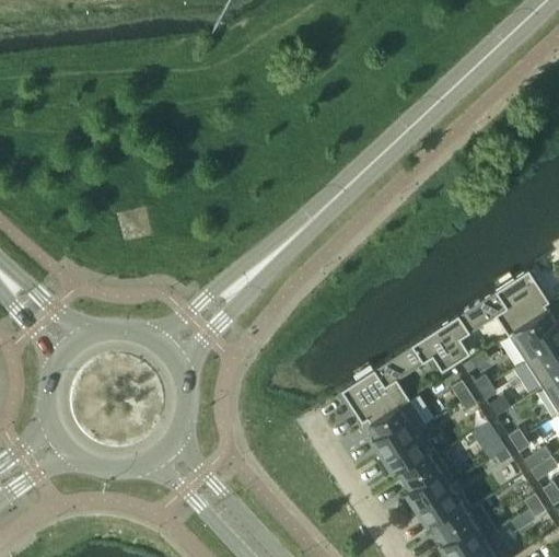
[(544,305),(549,301),(538,283),(540,282),(533,271),(531,273),(530,271),(528,269),(435,331),(455,362),(459,360),(469,354),(459,338),(496,315),(509,335),(547,310),(544,305)]
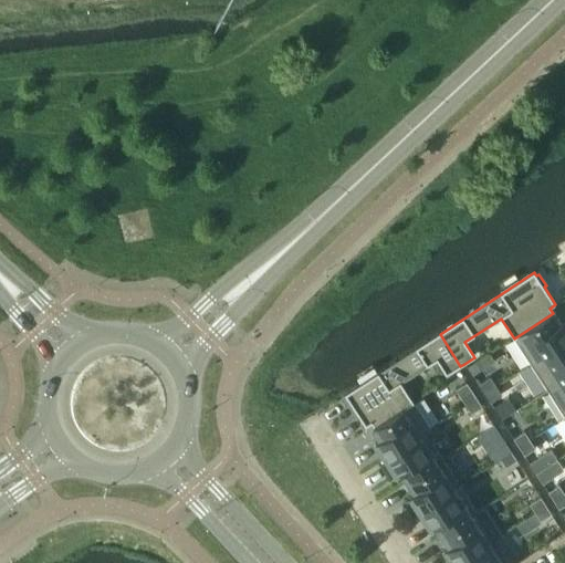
[(531,365),(564,343),(564,321),(560,323),(553,313),(514,339),(531,365)]
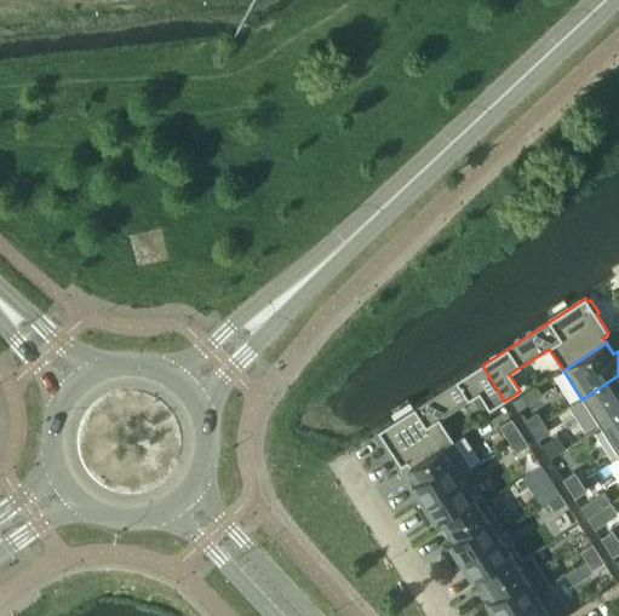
[(453,441),(440,419),(479,393),(489,410),(500,403),(504,401),(482,366),(378,432),(379,433),(380,436),(378,437),(385,449),(389,448),(401,467),(407,464),(410,470),(453,441)]
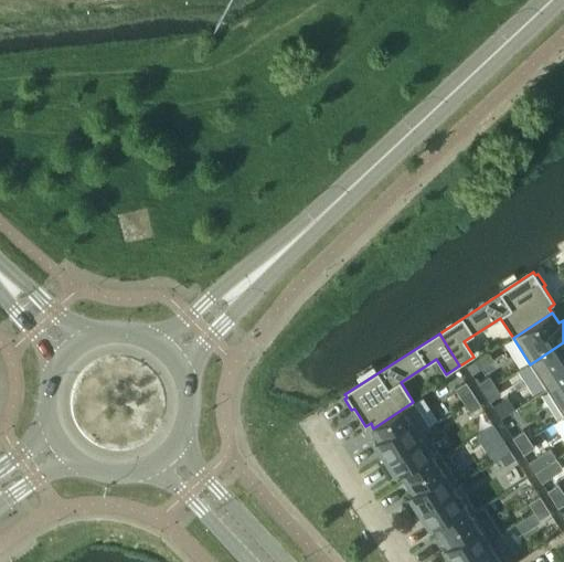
[(563,342),(530,364),(547,392),(563,381),(563,342)]
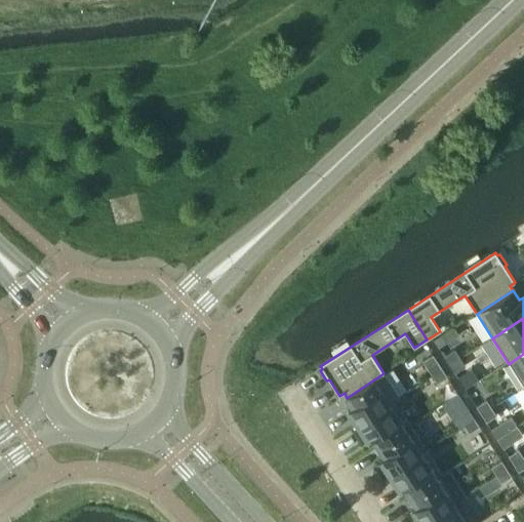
[(449,366),(459,360),(454,352),(444,359),(449,366)]
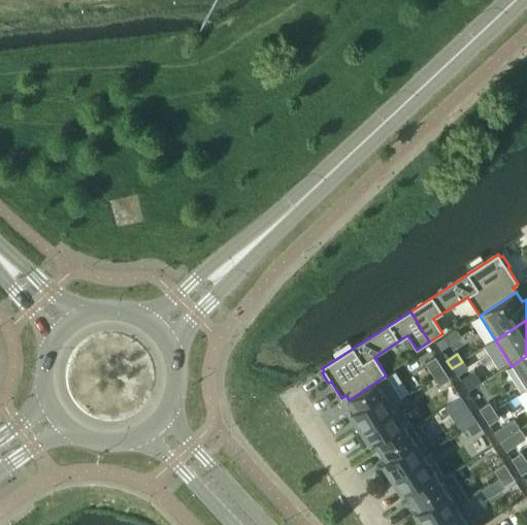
[(526,356),(512,366),(526,389),(526,356)]
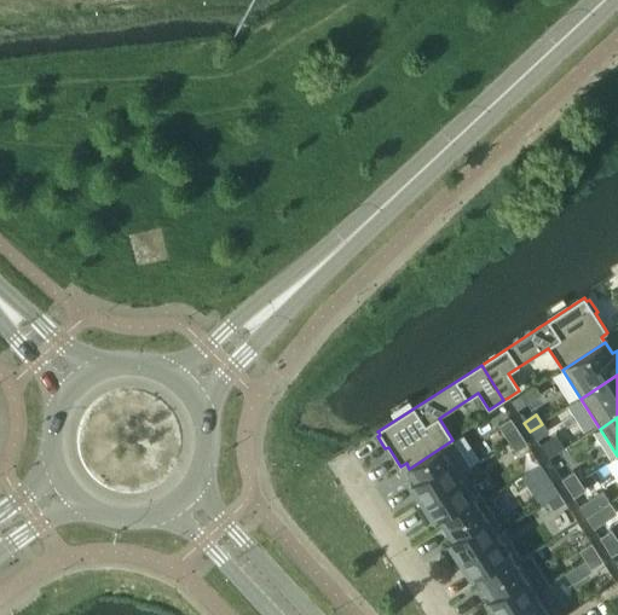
[(530,431),(536,441),(548,434),(542,424),(530,431)]
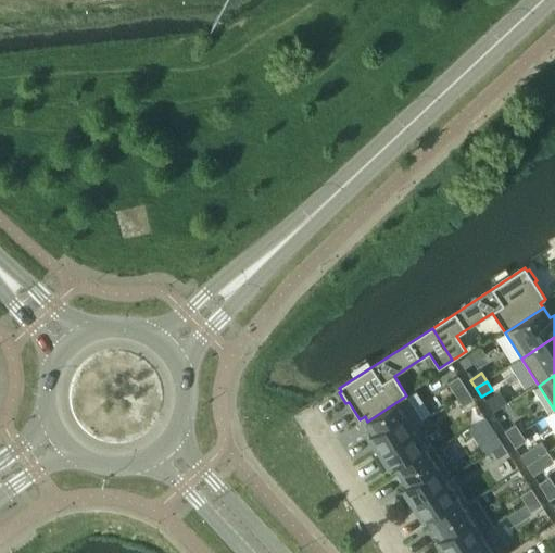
[(457,400),(469,393),(463,385),(452,391),(457,400)]
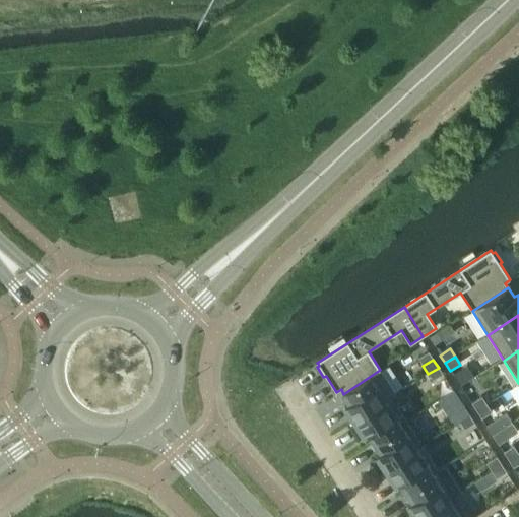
[(434,382),(444,376),(439,368),(428,374),(434,382)]
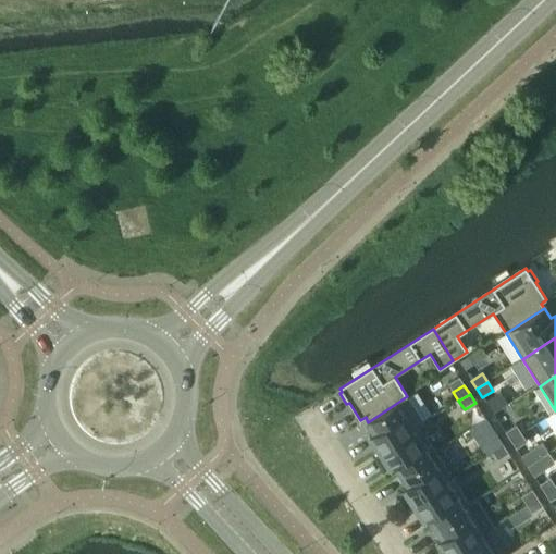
[(419,427),(424,423),(407,396),(368,422),(374,432),(370,435),(371,438),(369,440),(377,451),(379,450),(380,452),(419,427)]
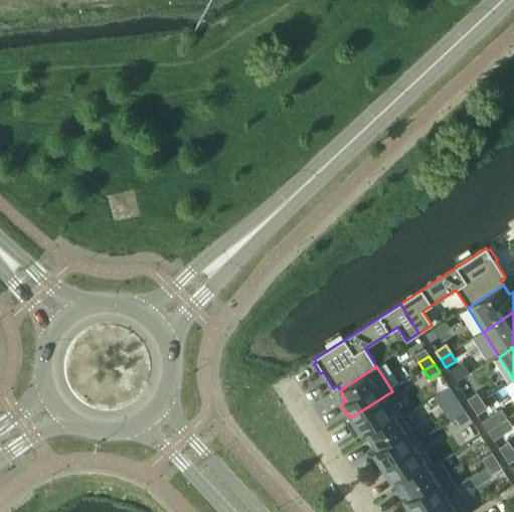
[(372,439),(401,419),(402,418),(387,394),(351,417),(353,419),(351,420),(357,432),(360,430),(361,433),(366,430),(372,439)]
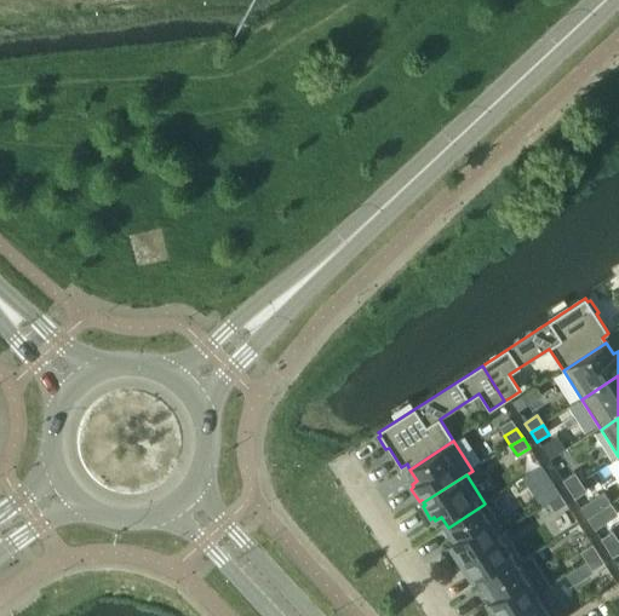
[(582,483),(575,475),(562,482),(569,491),(582,483)]
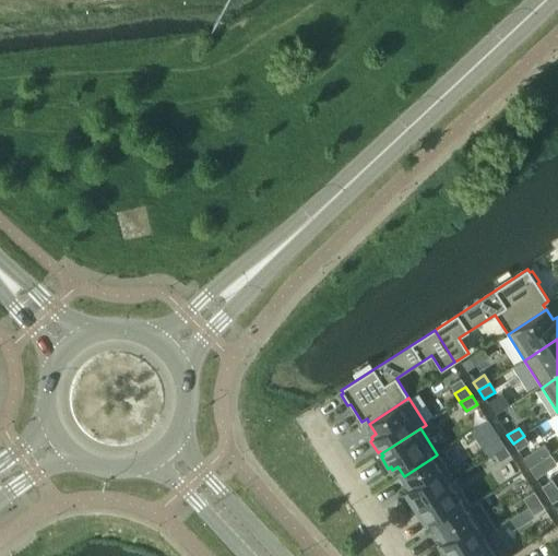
[(519,452),(530,445),(524,436),(513,444),(519,452)]
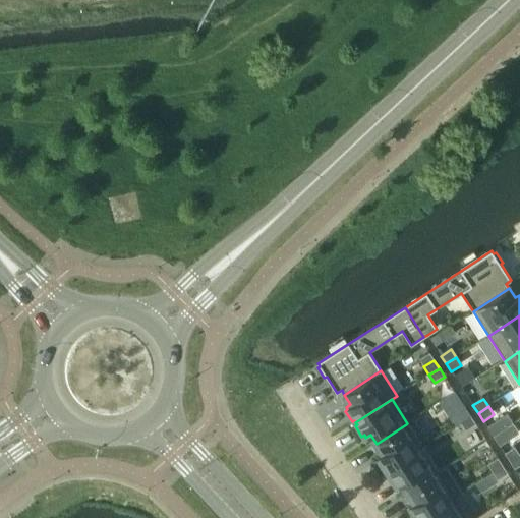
[(461,424),(471,417),(466,409),(456,416),(461,424)]
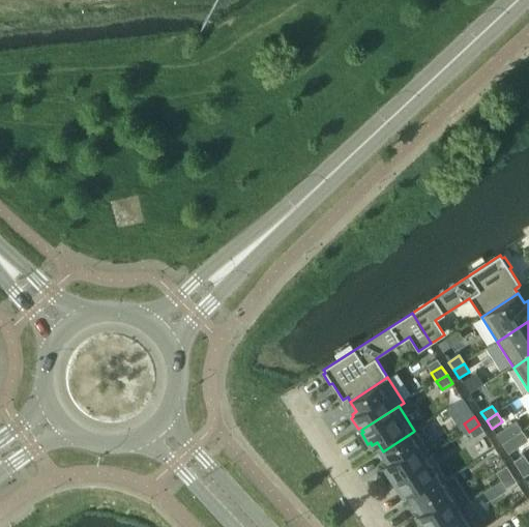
[(474,439),(485,433),(479,425),(469,432),(474,439)]
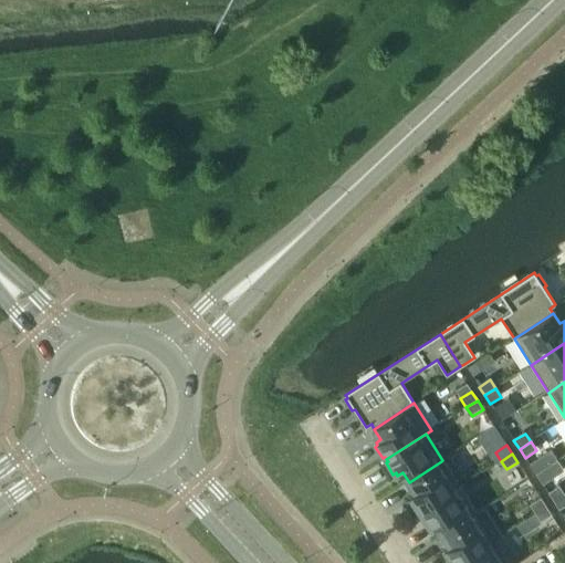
[(442,460),(441,461),(409,482),(415,492),(410,496),(414,501),(411,502),(418,514),(460,487),(442,460)]
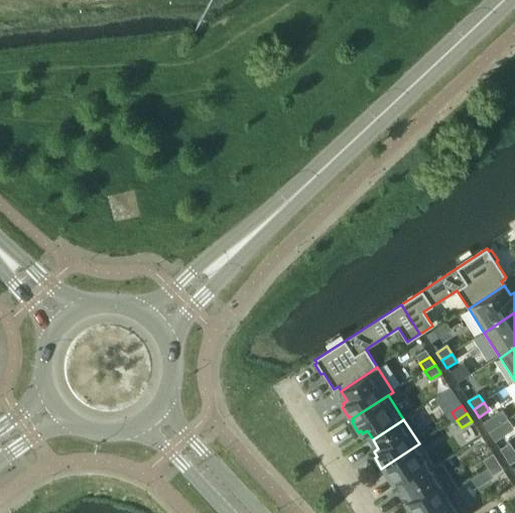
[(398,479),(404,488),(435,469),(419,443),(381,469),(388,479),(390,478),(393,482),(398,479)]
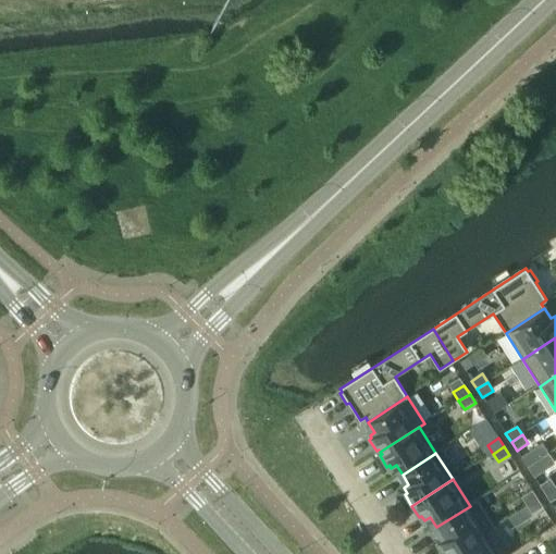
[(545,494),(555,489),(555,485),(551,479),(540,485),(545,494)]
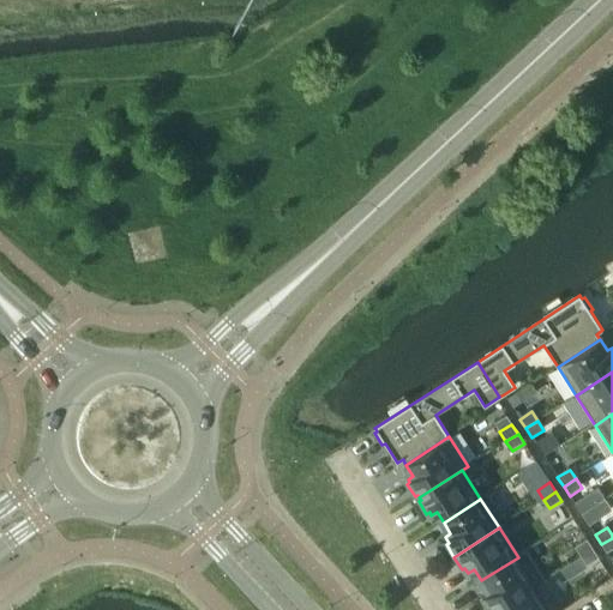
[(601,544),(607,554),(612,549),(612,538),(601,544)]
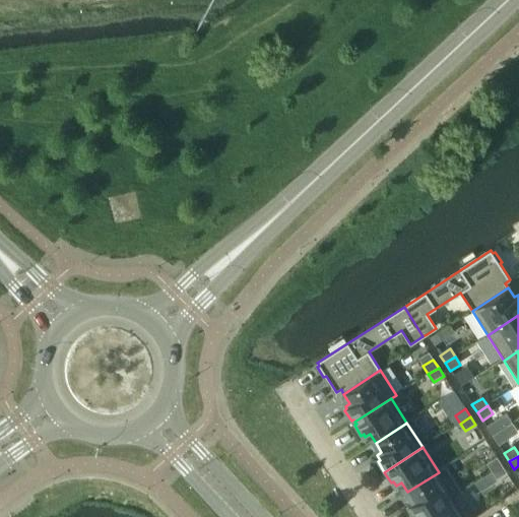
[(492,472),(502,465),(497,458),(487,464),(492,472)]
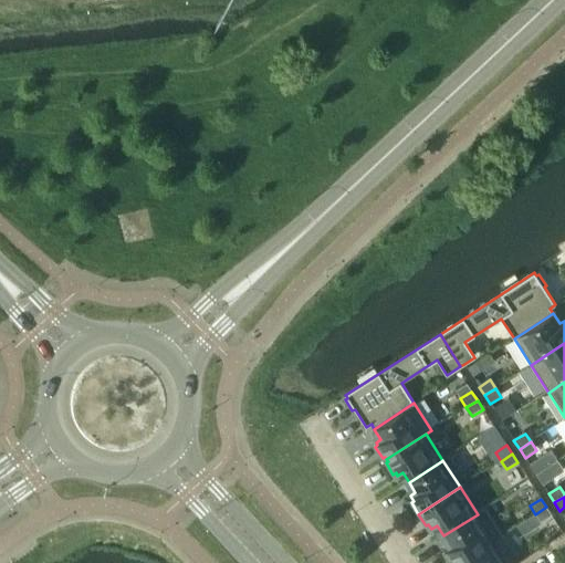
[(541,523),(552,515),(546,507),(535,514),(541,523)]
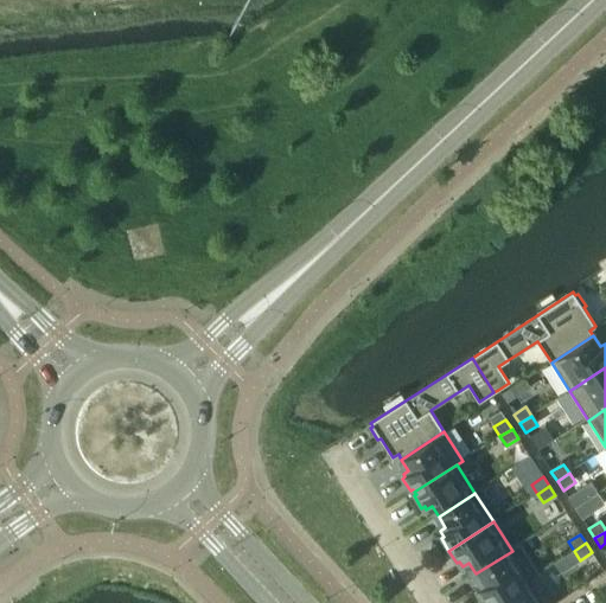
[(512,551),(476,573),(483,584),(477,588),(479,591),(476,592),(482,602),(495,602),(530,579),(538,573),(521,545),(512,551)]
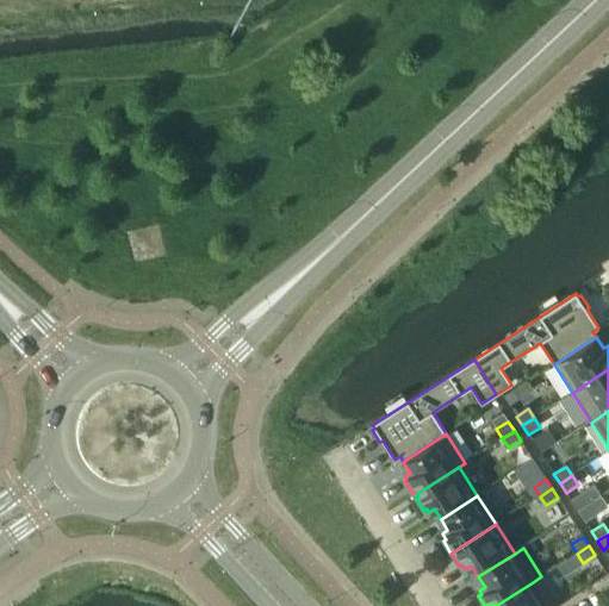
[(547,605),(533,582),(497,605),(547,605)]
